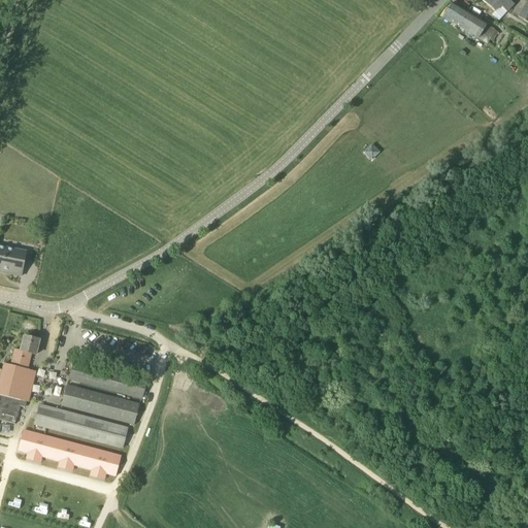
[(482,0),(494,11),(491,15),(490,15),(497,20),(497,19),(499,21),(514,4),(508,0),(482,0)]
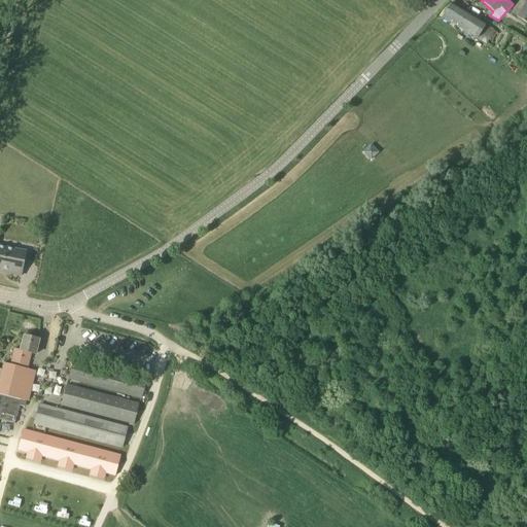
[(526,2),(517,16),(526,23),(526,2)]
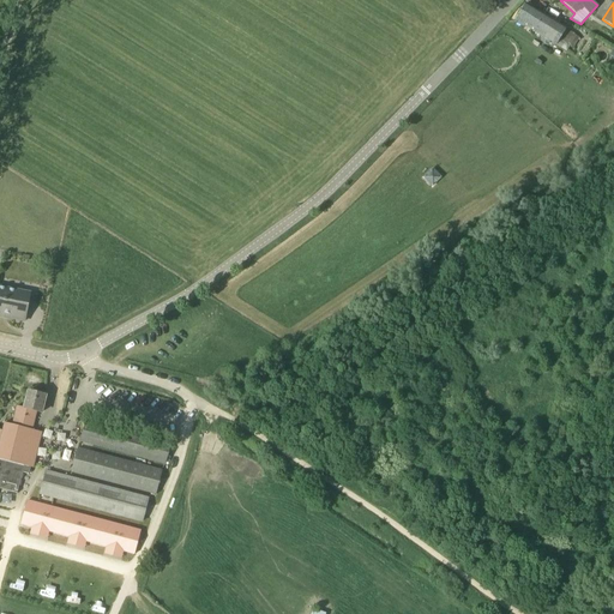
[(525,4),(516,20),(566,52),(576,35),(566,29),(525,4)]
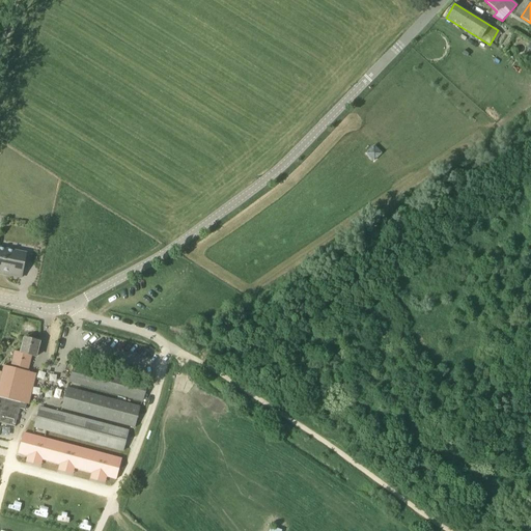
[(0,273),(22,278),(26,254),(0,248),(0,273)]
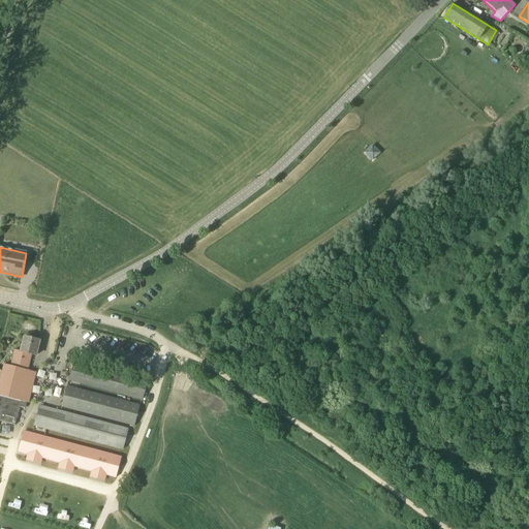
[(0,370),(0,421),(14,425),(20,407),(25,408),(26,402),(28,403),(35,372),(27,370),(31,354),(35,355),(39,341),(25,337),(21,351),(14,350),(11,366),(4,365),(2,371),(0,370)]
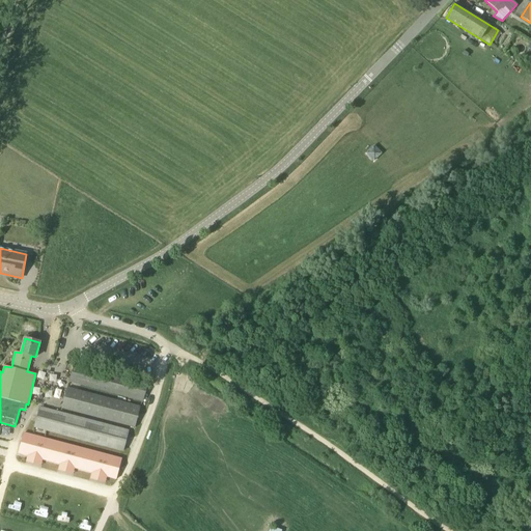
[(70,382),(140,400),(145,382),(74,363),(70,382)]
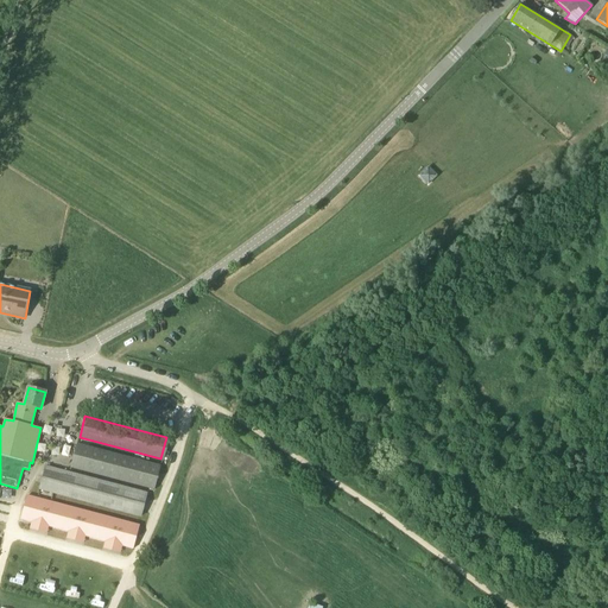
[(154,489),(160,466),(77,444),(71,468),(154,489)]
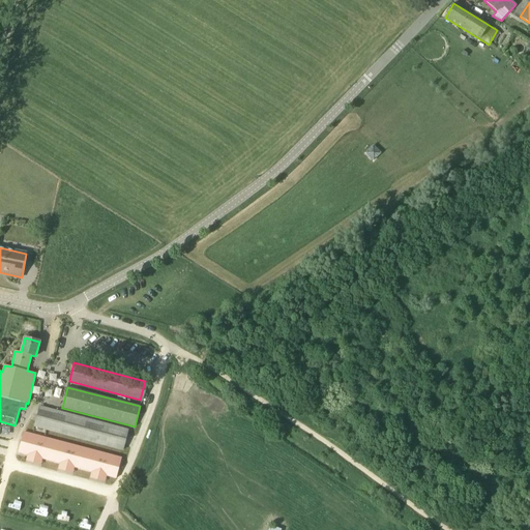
[(34,427),(123,450),(128,430),(39,407),(34,427)]
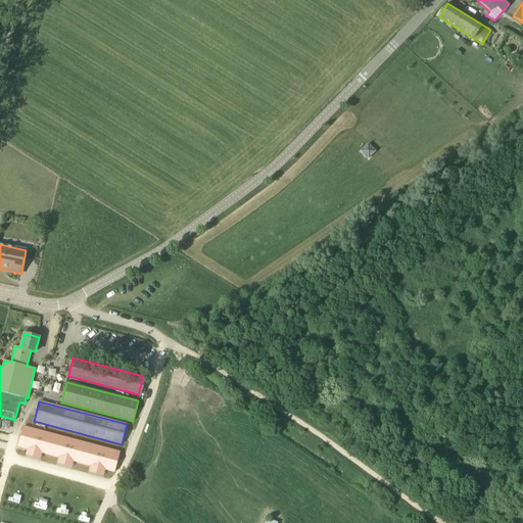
[(18,446),(114,472),(120,452),(24,427),(18,446)]
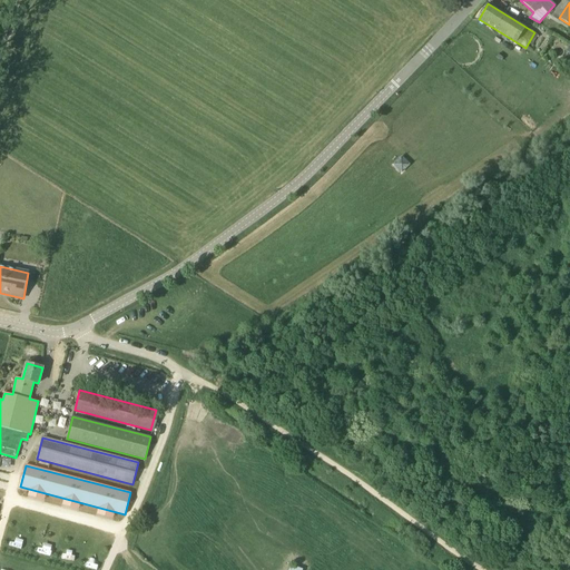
All buildings are outlined.
